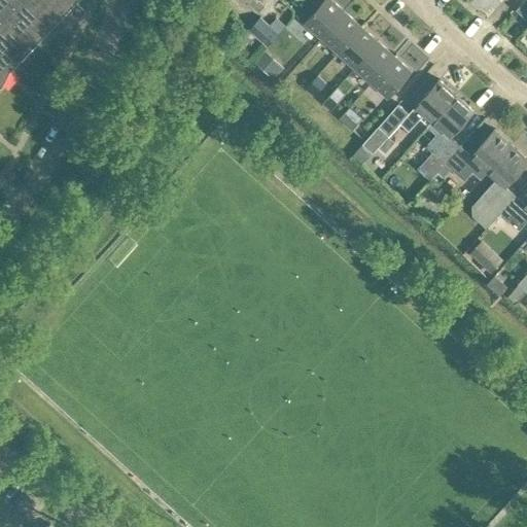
[(0,0),(0,80),(72,6),(77,0),(0,0)]
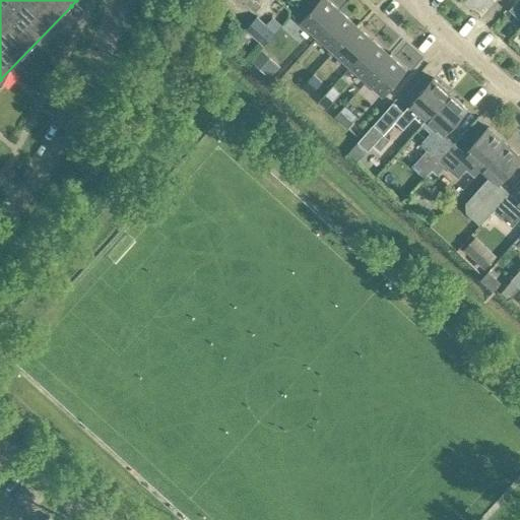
[(256,0),(241,0),(245,3),(256,12),(262,5),(256,0)]
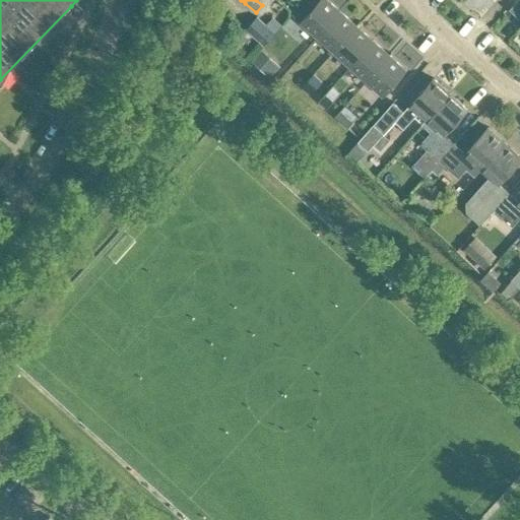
[(317,37),(340,10),(328,0),(319,0),(300,21),(317,37)]
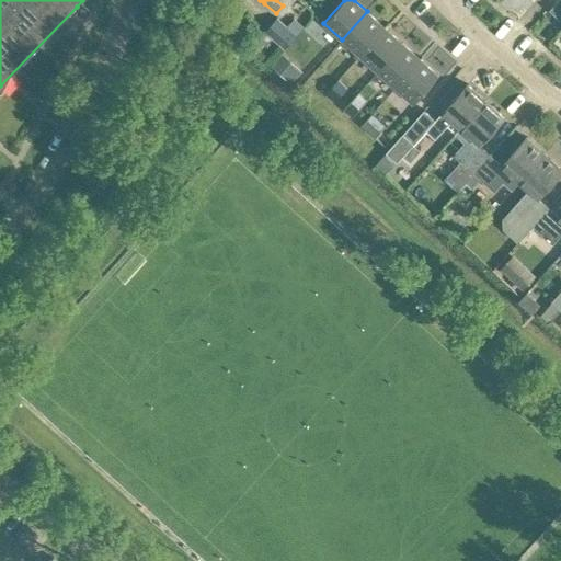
[(359,56),(385,27),(367,11),(342,39),(359,56)]
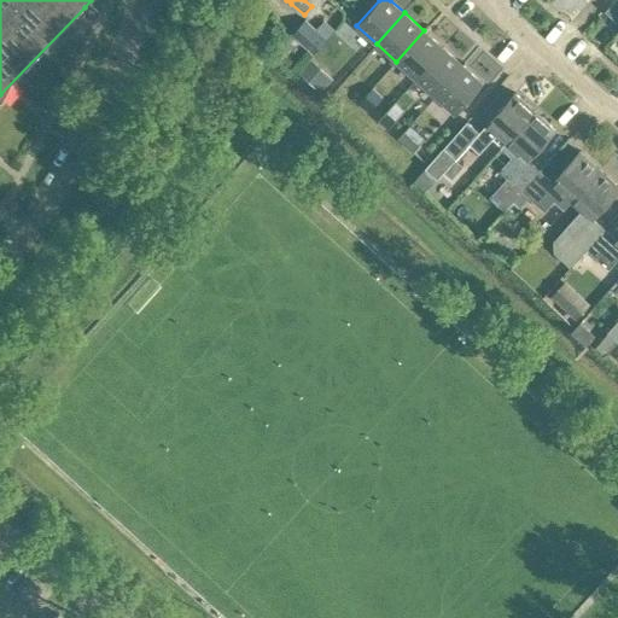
[(291,34),(313,54),(336,29),(324,19),(316,28),(305,18),(291,34)]
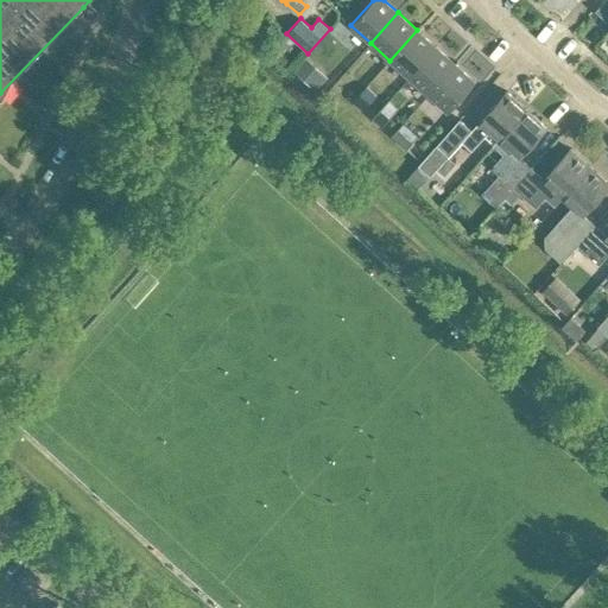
[(410,77),(437,48),(417,30),(390,61),(410,77)]
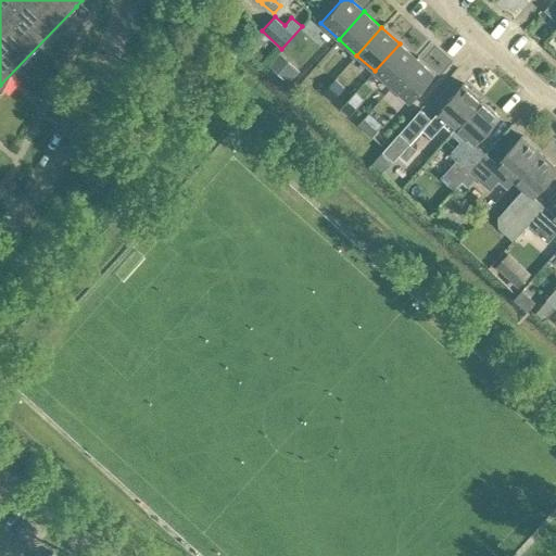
[(392,87),(417,59),(400,43),(375,71),(392,87)]
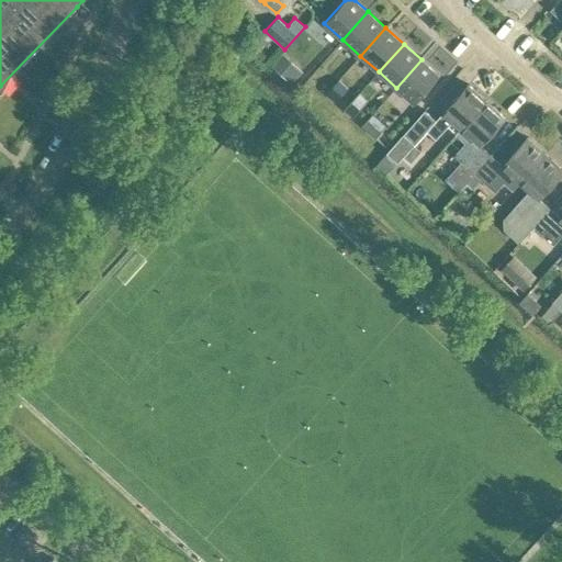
[(278,65),(301,79),(307,68),(284,54),(278,65)]
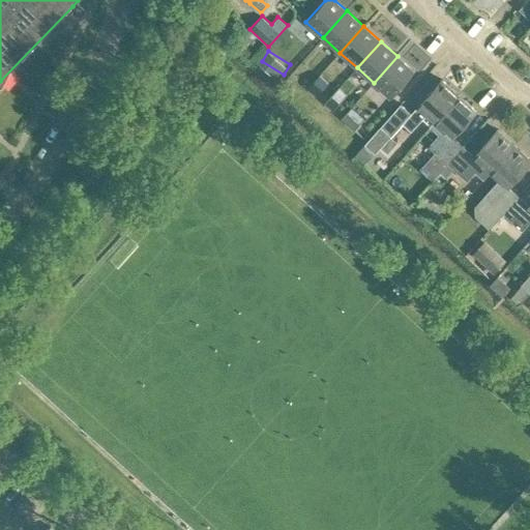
[(398,56),(374,83),(390,98),(415,71),(398,56)]
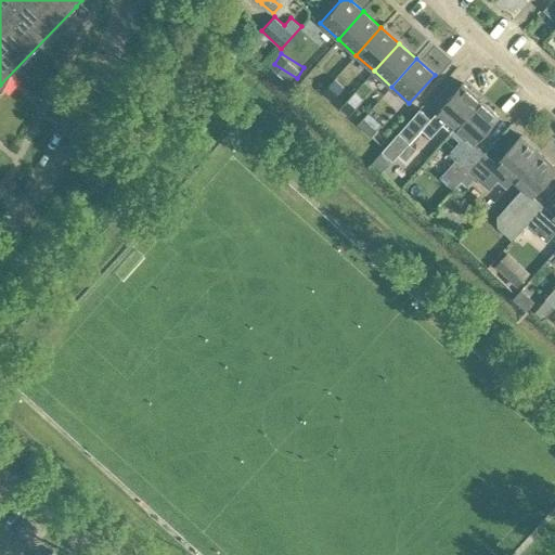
[(334,80),(322,93),(332,102),(344,89),(334,80)]
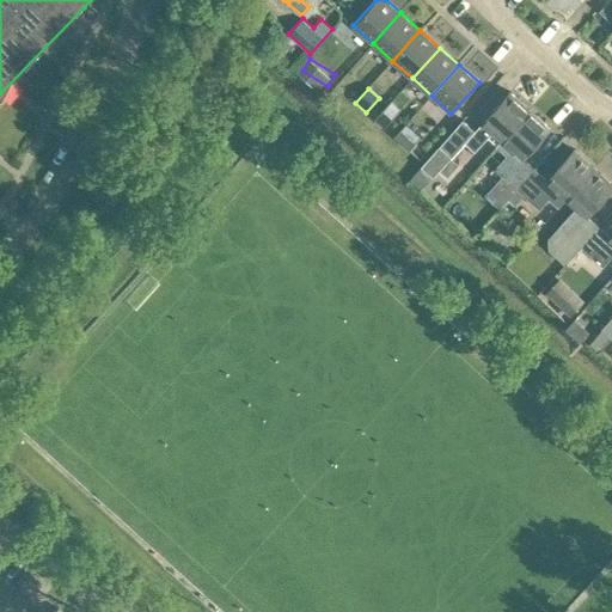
[(503,141),(531,110),(510,92),(465,142),(476,152),(493,132),(503,141)]
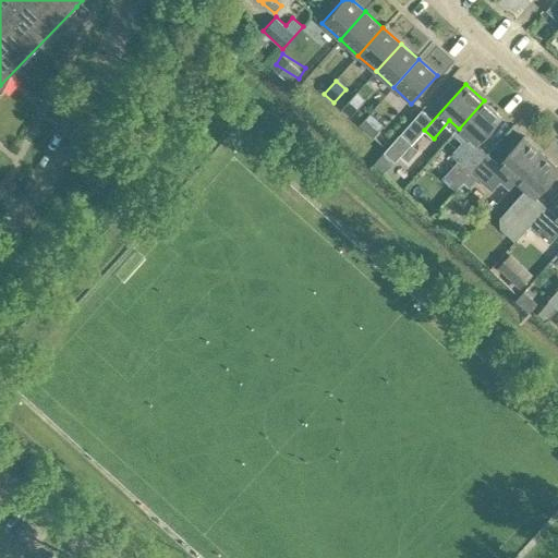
[(472,172),(488,154),(477,144),(502,117),(484,100),(459,129),(468,136),(451,154),(472,172)]
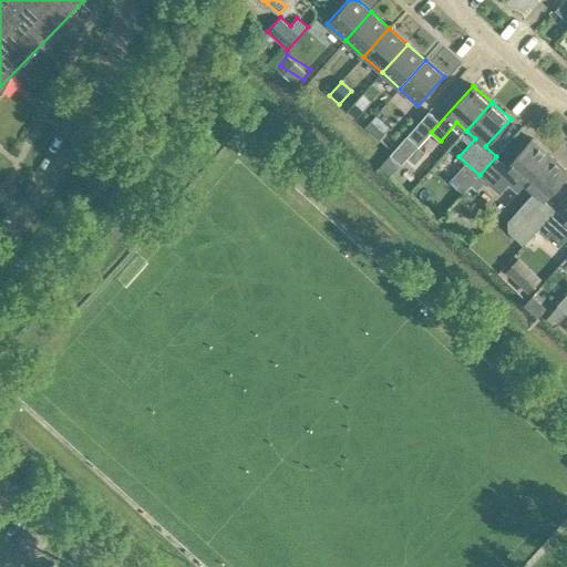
[(390,124),(377,113),(366,125),(379,136),(390,124)]
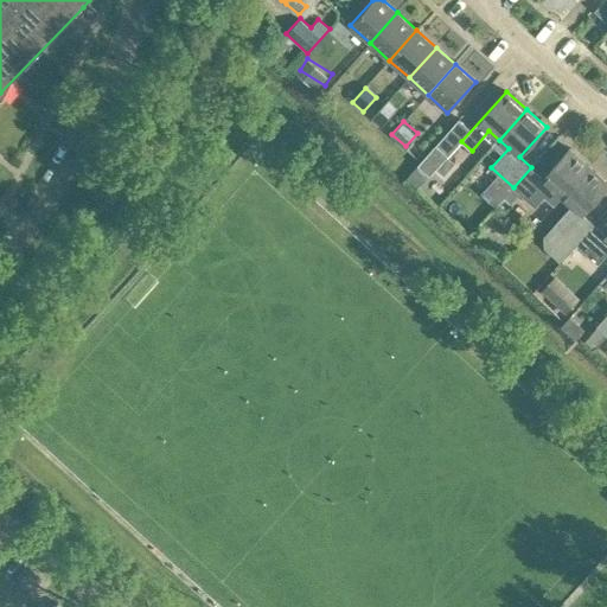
[(430,176),(448,155),(436,146),(408,178),(419,187),(429,176),(430,176)]
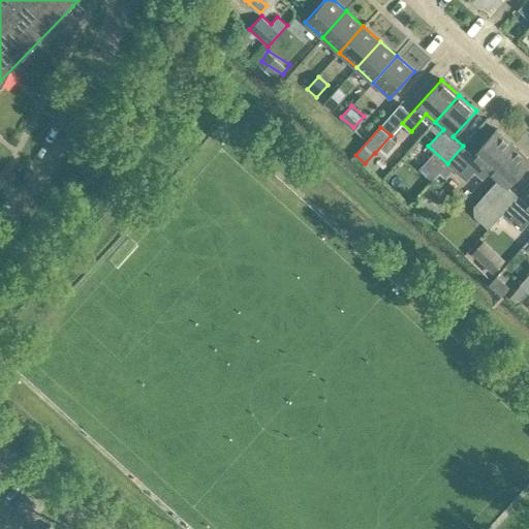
[(490,172),(514,145),(497,129),(473,155),(463,146),(447,163),(439,173),(445,178),(453,168),(466,181),(481,163),(490,172)]
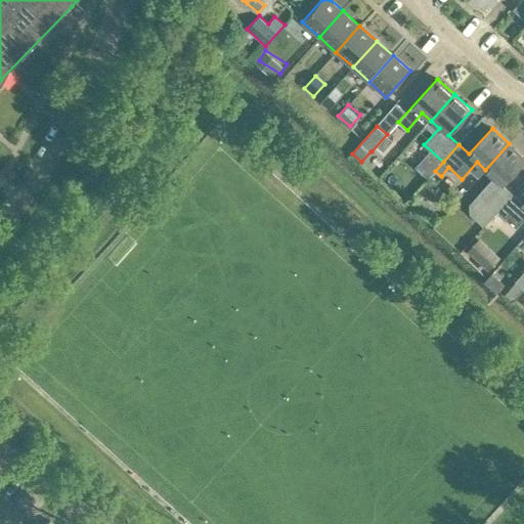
[(469,204),(470,214),(484,226),(497,211),(513,193),(503,184),(523,161),(523,156),(509,143),(485,170),(493,177),(469,204)]
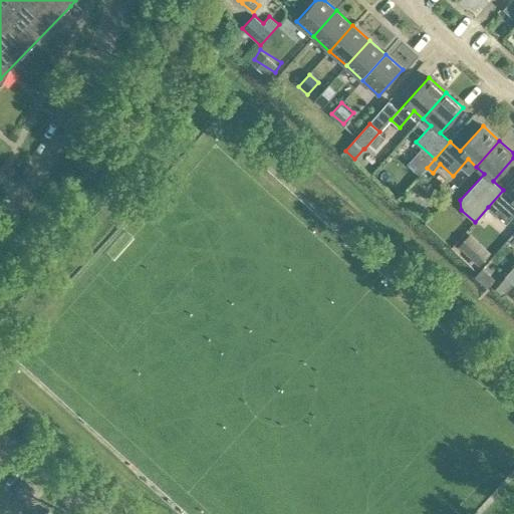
[(513,199),(513,200),(503,190),(488,207),(507,224),(513,215),(513,199)]
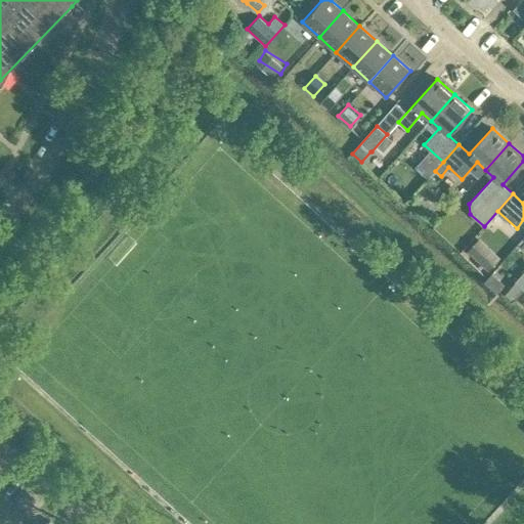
[(500,258),(479,237),(467,251),(488,270),(500,258)]
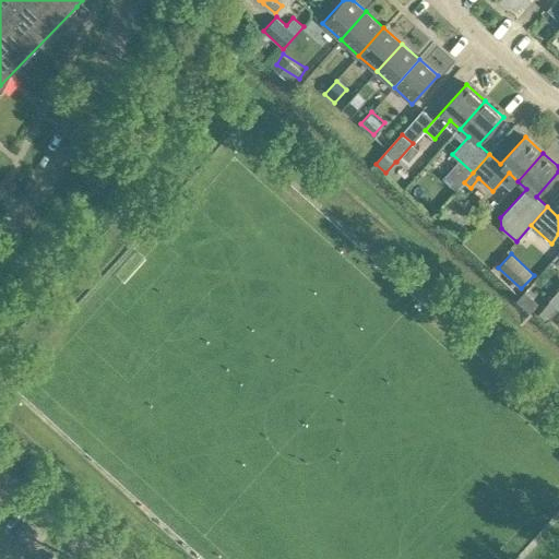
[(558,289),(538,313),(548,322),(558,308),(558,289)]
